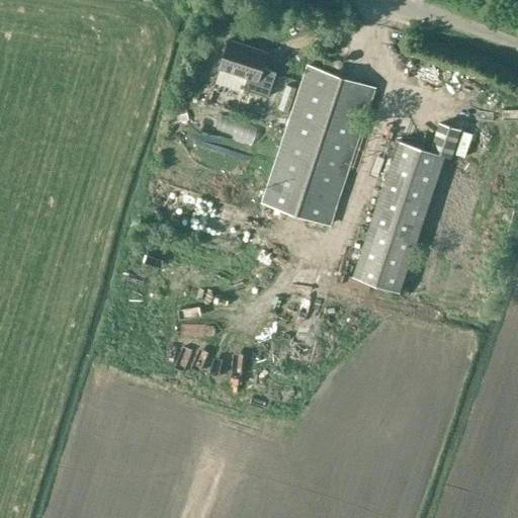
[(267,52),(229,38),(219,68),(221,68),(217,82),(242,91),(243,88),(268,96),(276,72),(262,67),(267,52)]
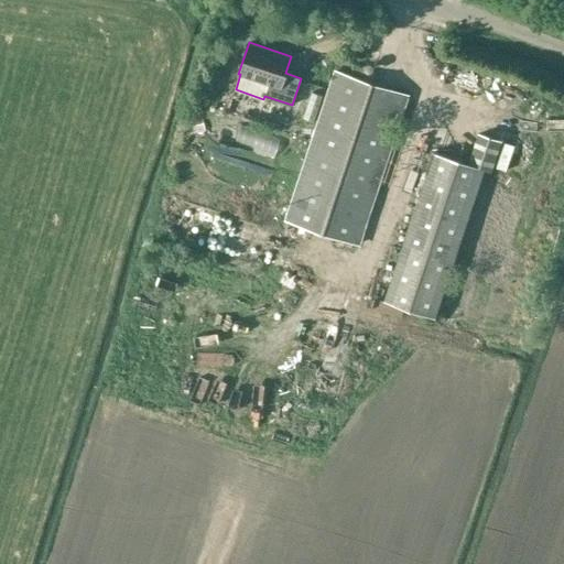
[(409,96),(335,72),(286,220),(359,245),(409,96)]
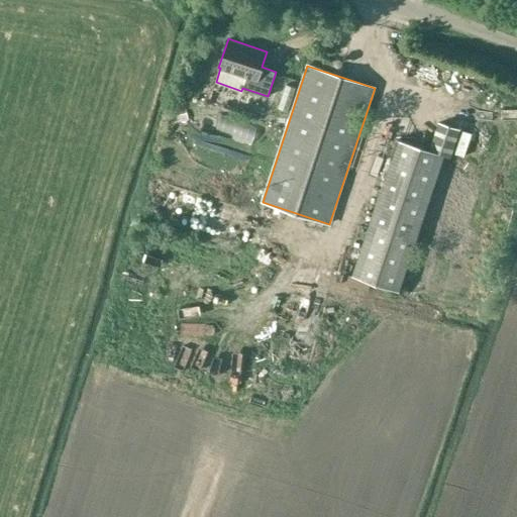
[(200,110),(211,114),(217,99),(206,95),(200,110)]
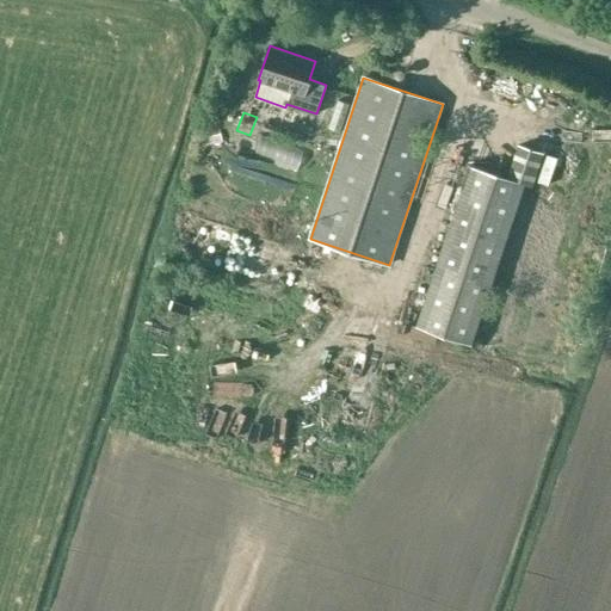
[(257,134),(252,150),(292,165),(297,149),(257,134)]
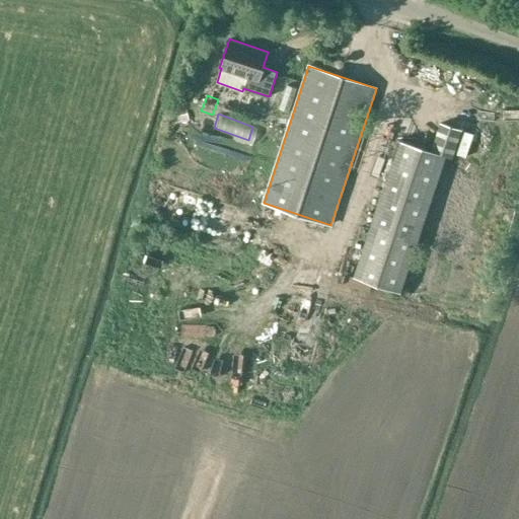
[(430,150),(446,155),(451,157),(459,130),(439,123),(430,150)]
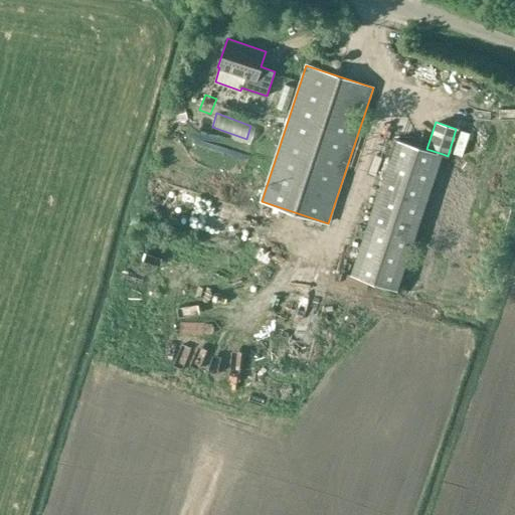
[(397,290),(443,154),(426,149),(395,139),(350,274),(397,290)]
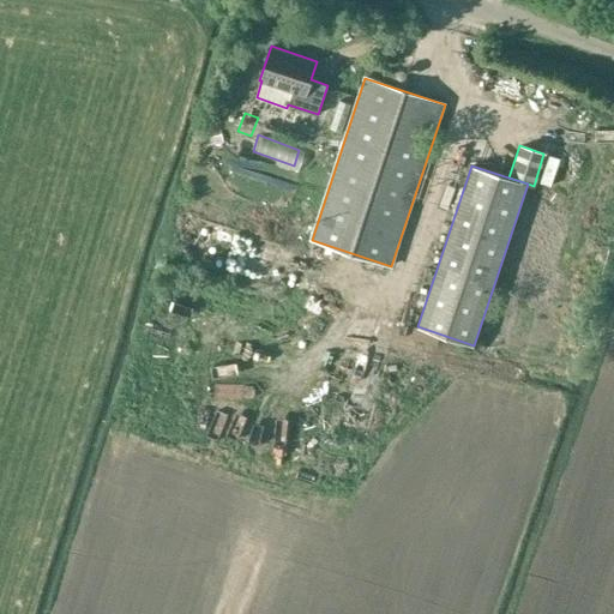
[(185,362),(185,373),(210,373),(210,362),(185,362)]
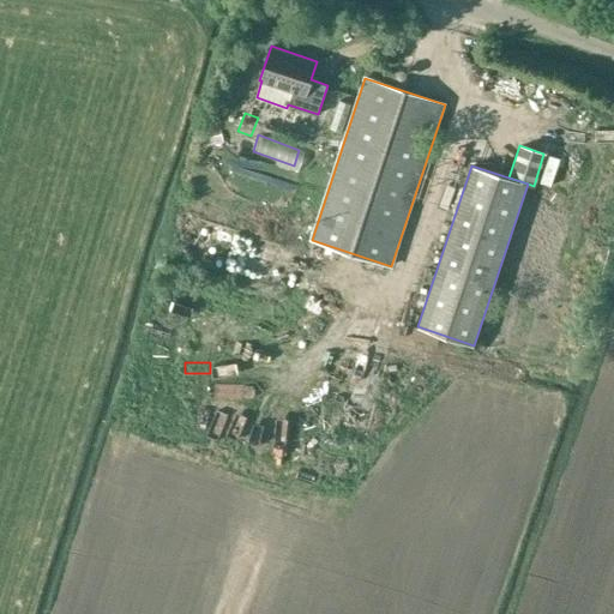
[(162,405),(181,401),(179,389),(160,393),(162,405)]
